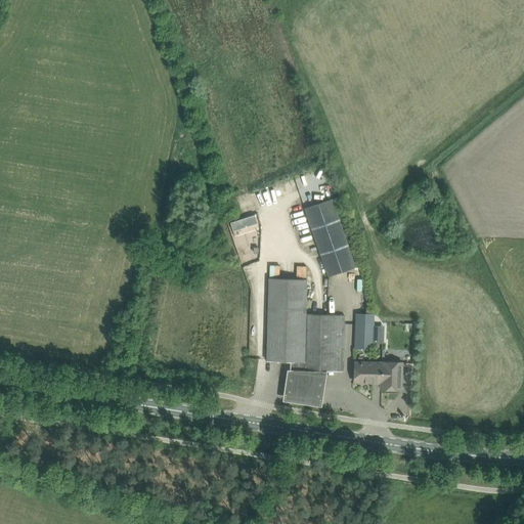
[(356,267),(333,199),(304,208),(329,276),(356,267)]
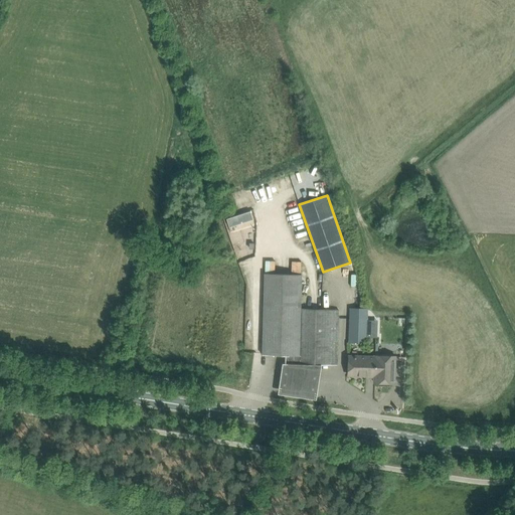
[(238,215),(226,219),(229,226),(252,218),(250,211),(238,215)]
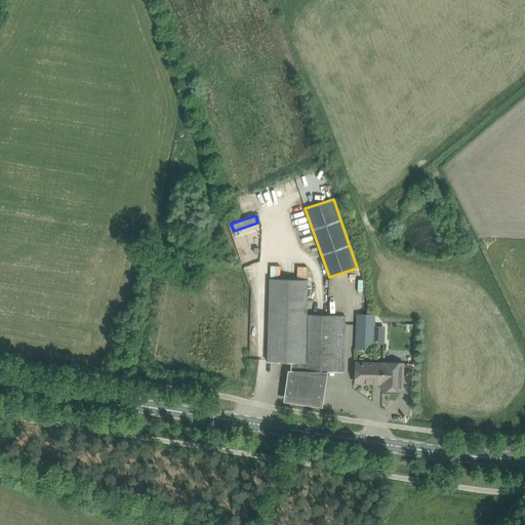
[(307,363),(306,363),(308,279),(271,278),(268,352),(268,362),(291,362),(291,370),(344,372),(346,316),(319,315),(308,315),(307,363)]
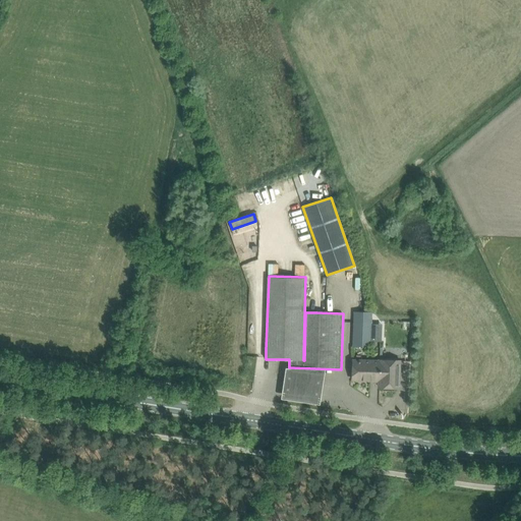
[(353,322),(352,347),(371,347),(372,322),(353,322)]
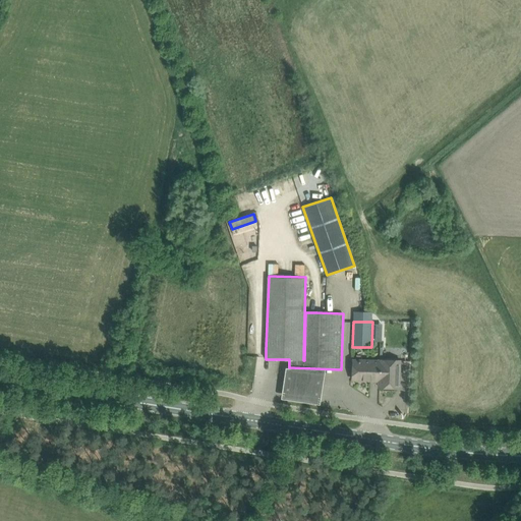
[(402,326),(402,328),(401,336),(410,336),(410,327),(402,326)]
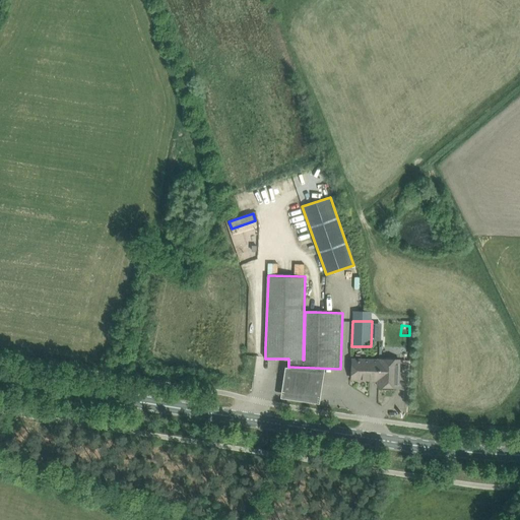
[(378,380),(378,361),(352,360),(351,379),(378,380)]
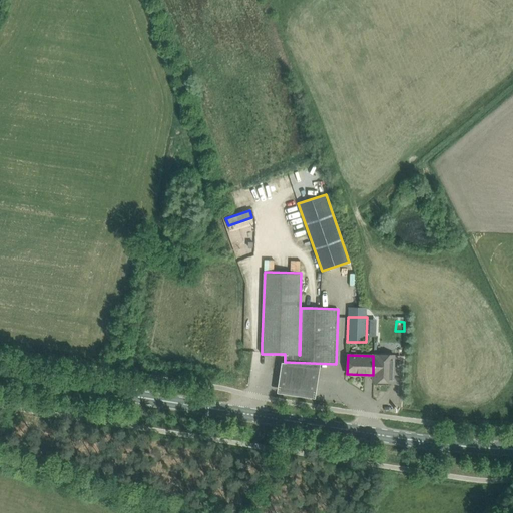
[(373,375),(373,381),(393,382),(394,355),(374,355),(373,356),(373,375)]
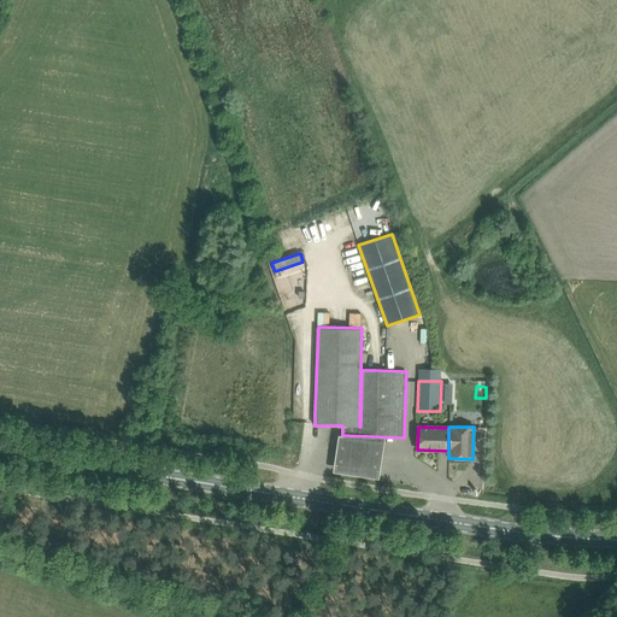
[(338,439),(333,475),(377,482),(383,440),(338,439)]
